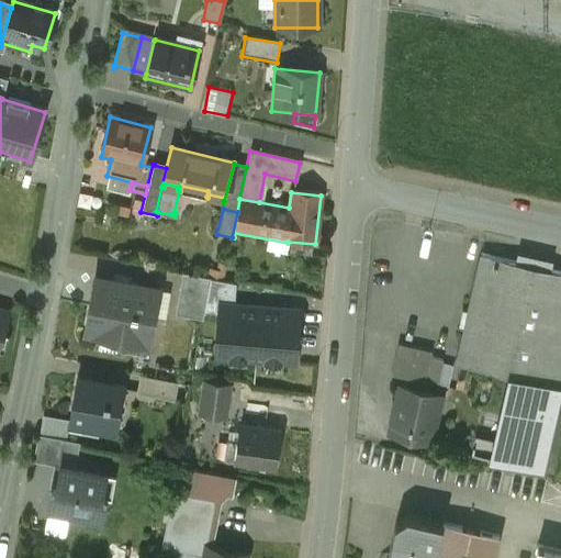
[(560,380),(560,274),(480,256),(455,365),(507,377),(559,389),(560,380)]
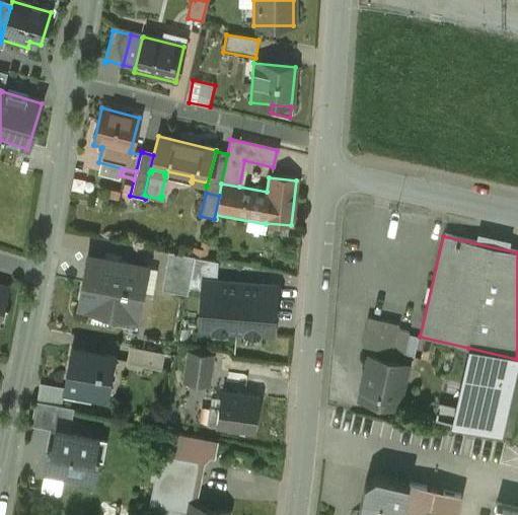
[(194,260),(168,254),(163,283),(175,286),(173,294),(187,297),(194,260)]
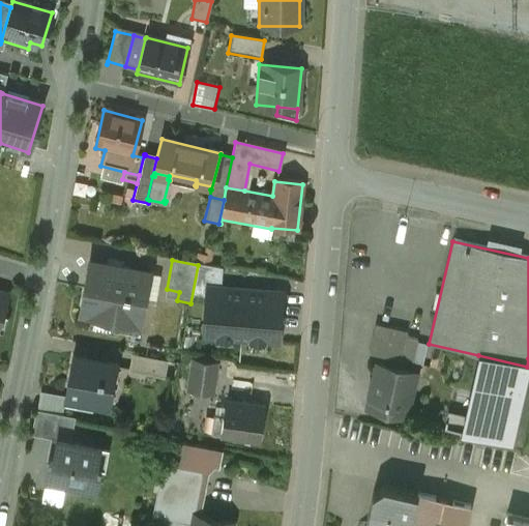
[(149,272),(89,261),(80,315),(81,315),(81,314),(97,317),(97,318),(140,325),(149,272)]
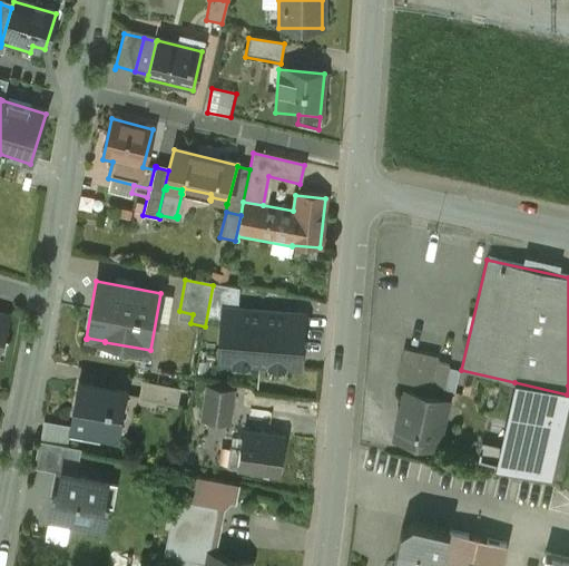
[(300,319),(244,308),(235,353),(292,363),(300,319)]
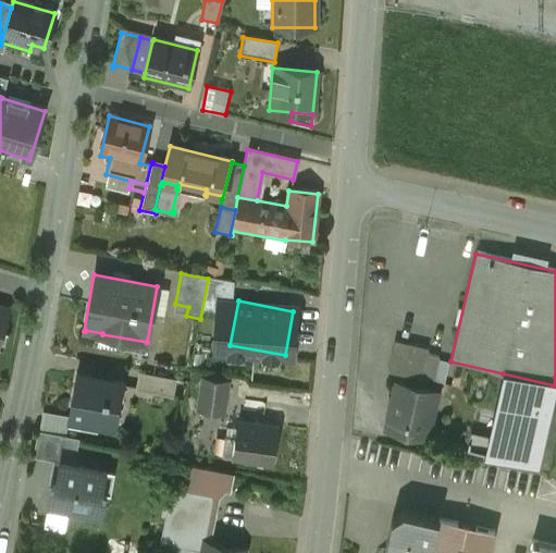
[(427,349),(393,342),(386,372),(420,380),(425,356),(427,349)]
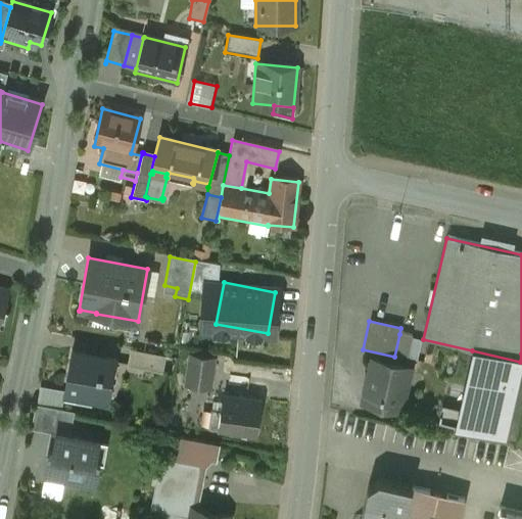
[(411,336),(399,334),(394,357),(406,360),(411,336)]
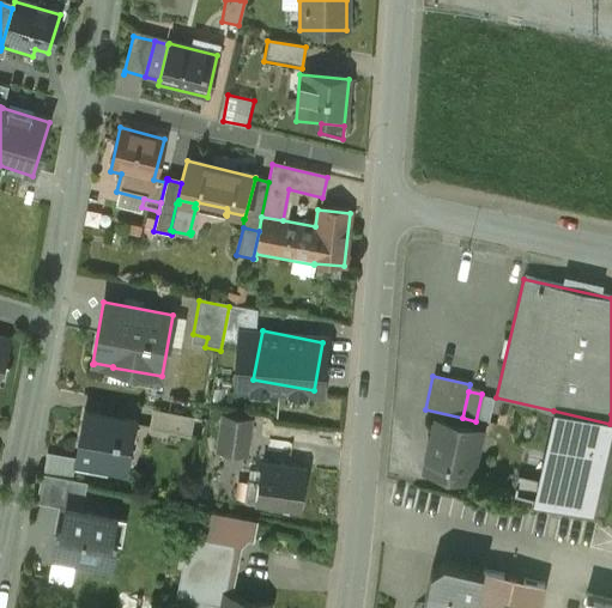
[(610,424),(553,411),(533,498),(591,511),(610,424)]
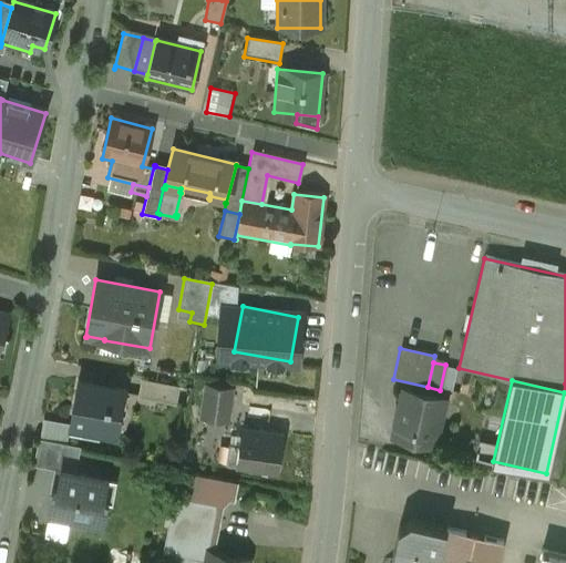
[(178,388),(141,381),(137,399),(175,406),(178,388)]
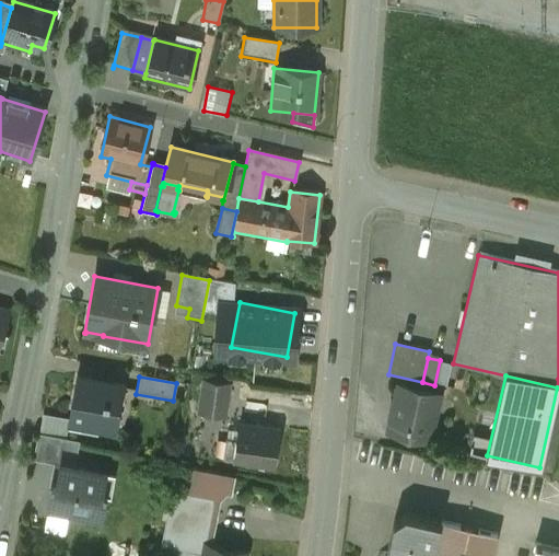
[(123,386),(77,378),(68,421),(115,429),(123,386)]
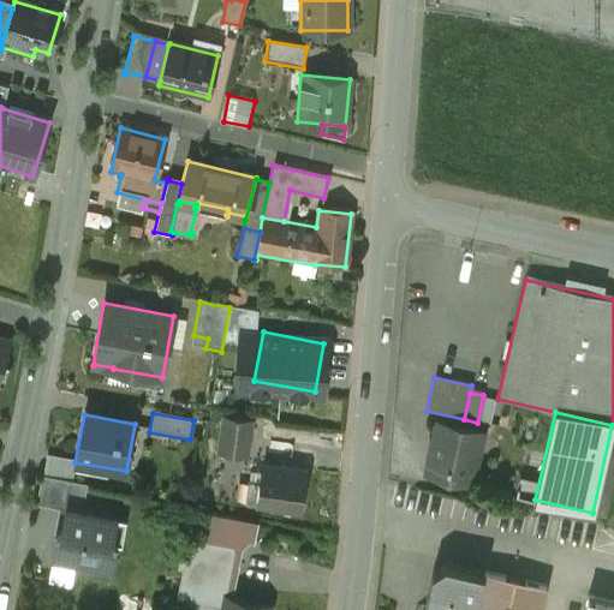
[(250,423),(224,418),(218,454),(245,459),(250,423)]
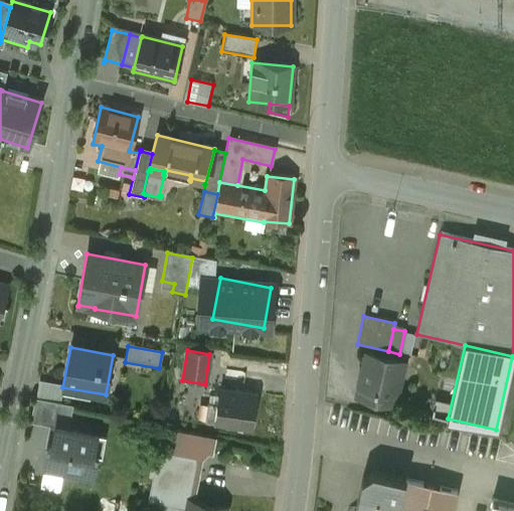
[(402,363),(366,355),(356,397),(392,405),(402,363)]
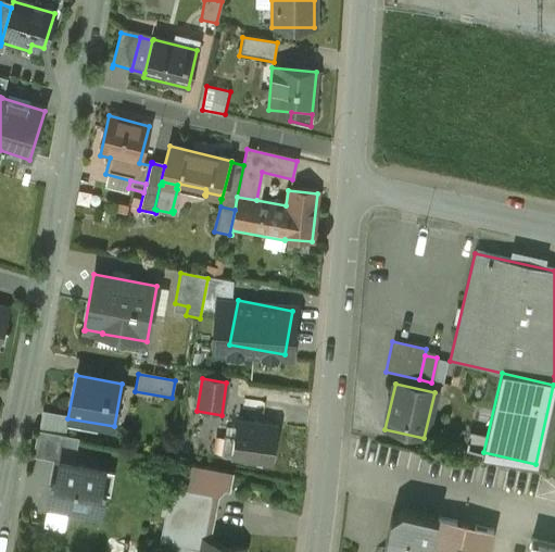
[(277,427),(236,421),(234,438),(224,437),(222,456),(272,464),(277,427)]
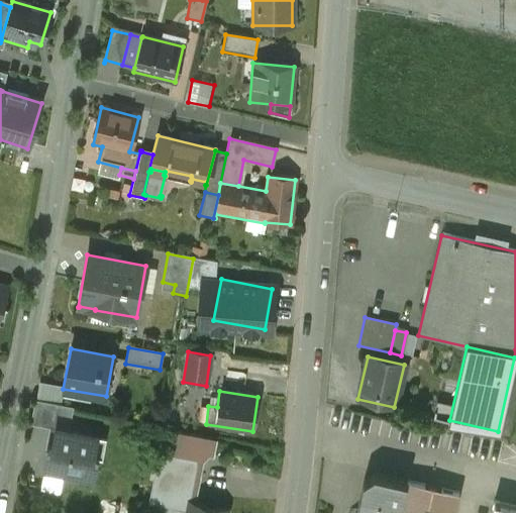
[(61,406),(35,401),(30,425),(56,430),(61,406)]
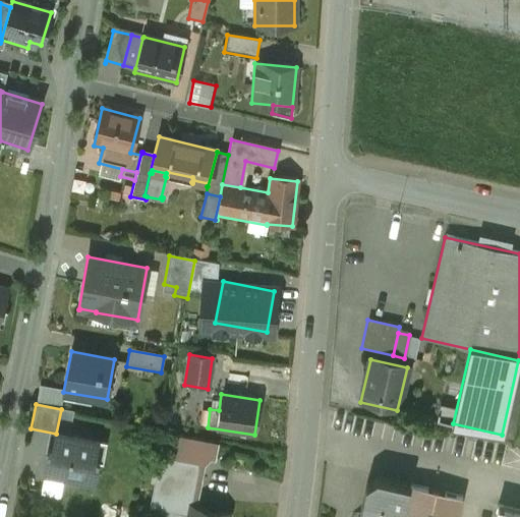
[(71,411),(61,409),(56,434),(66,436),(71,411)]
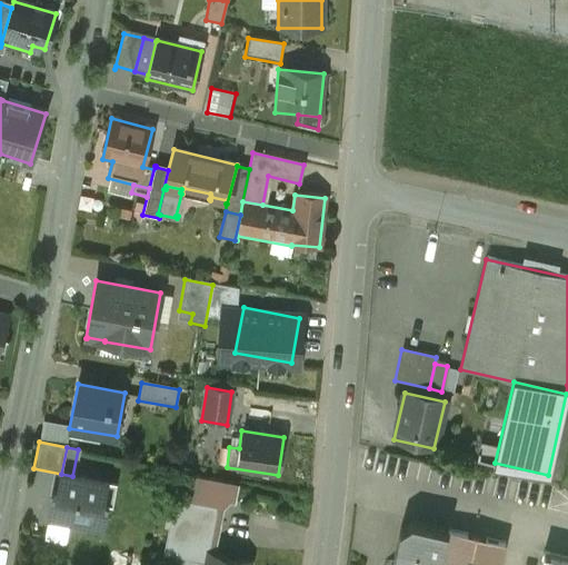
[(72,476),(61,474),(57,495),(52,495),(49,516),(69,521),(68,525),(92,529),(93,525),(101,526),(109,483),(72,476)]
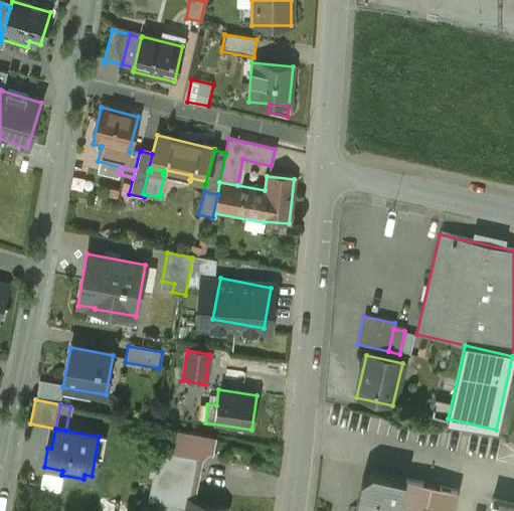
[(197,460),(157,452),(147,503),(182,510),(187,510),(189,501),(197,460)]
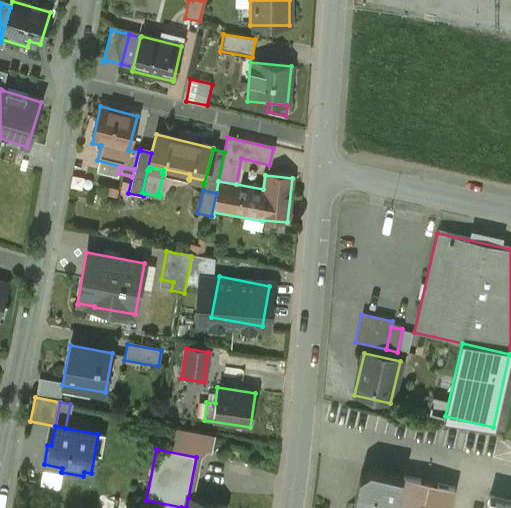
[(395,507),(402,478),(370,470),(359,477),(352,507),(395,507)]
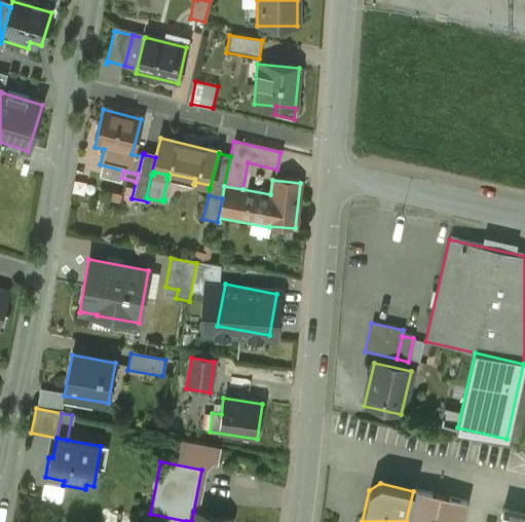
[(461,521),(465,504),(413,491),(406,521),(461,521)]
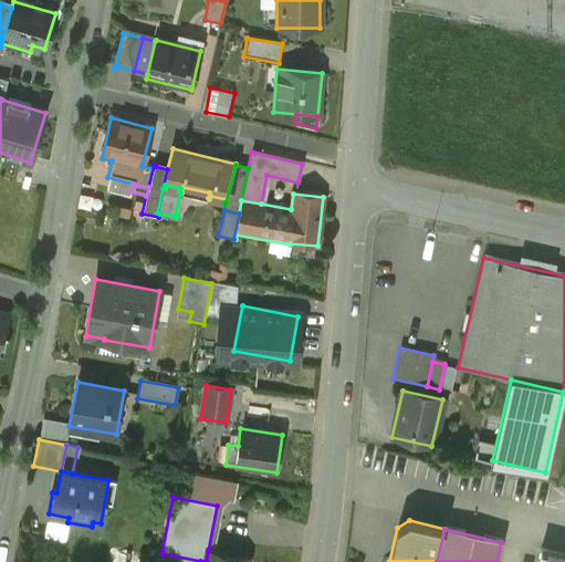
[(247,561),(248,559),(208,551),(206,561),(247,561)]
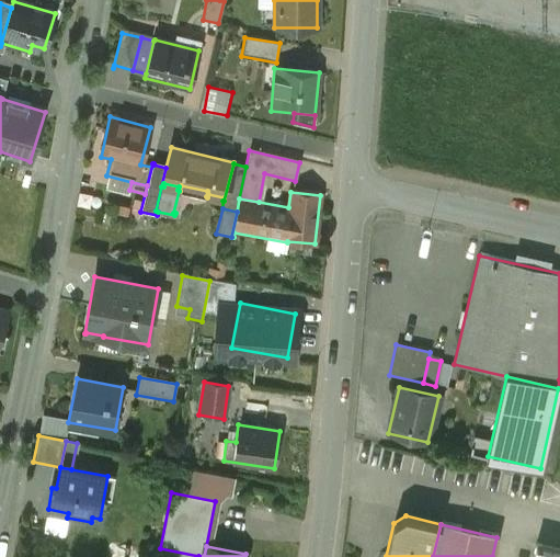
[(559,556),(559,552),(535,546),(533,556),(559,556)]
